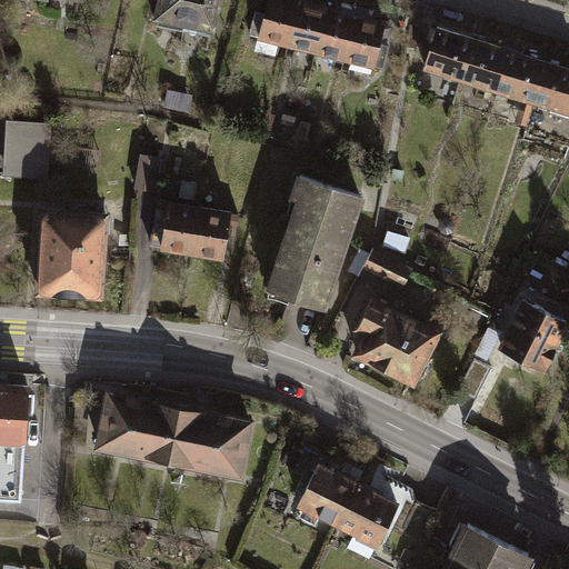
[(223,0),(158,0),(153,22),(216,36),(223,0)]
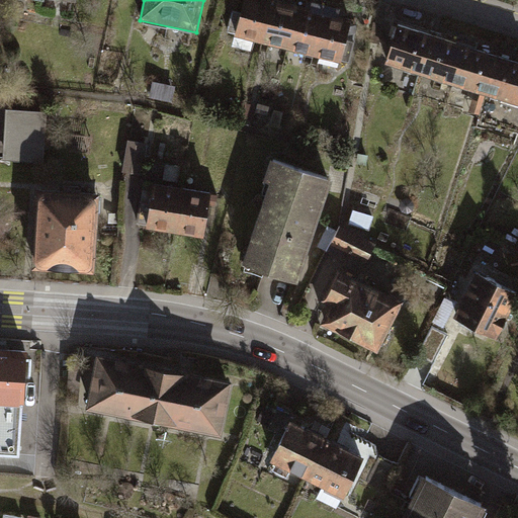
[(244,0),(235,38),(262,45),(272,0),(244,0)]
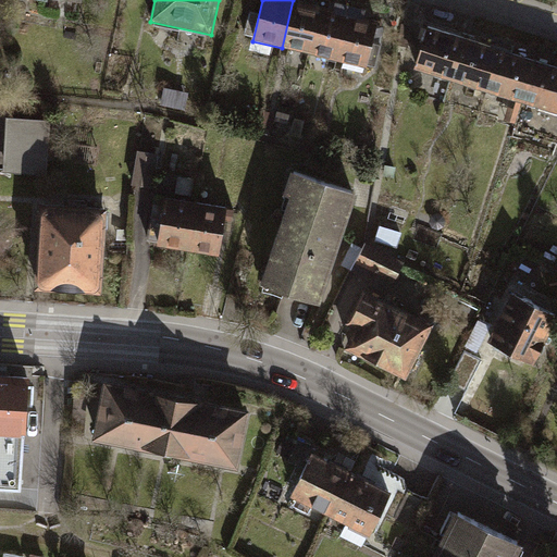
[(307,0),(293,0),(282,48),(310,56),(321,9),(306,4),(307,0)]
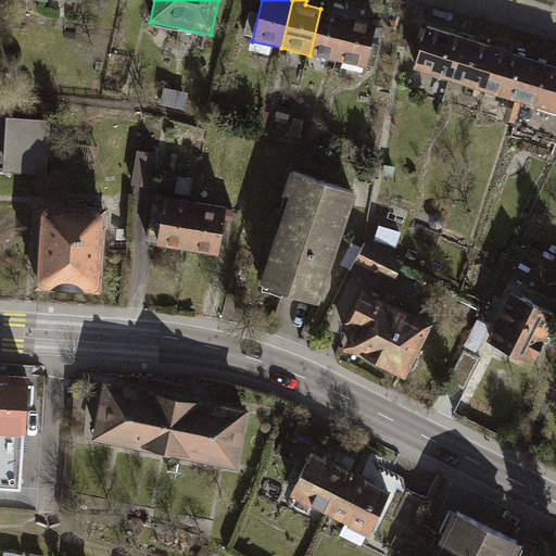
[(333,12),(320,9),(310,55),(306,68),(336,75),(338,62),(351,8),(336,4),(333,12)]
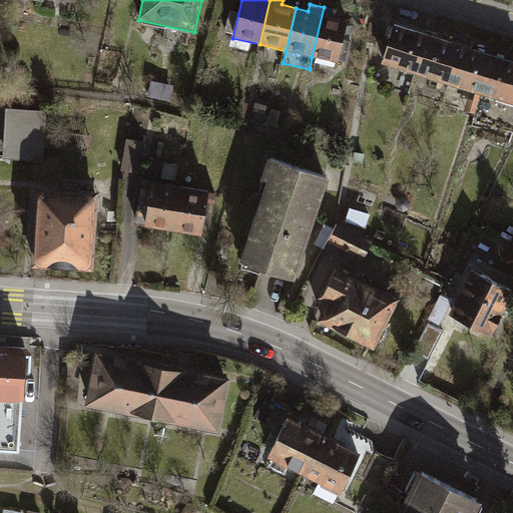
[(337,10),(324,7),(312,57),(319,58),(316,68),(336,73),(339,63),(347,65),(352,42),(344,40),(349,20),(335,17),(337,10)]
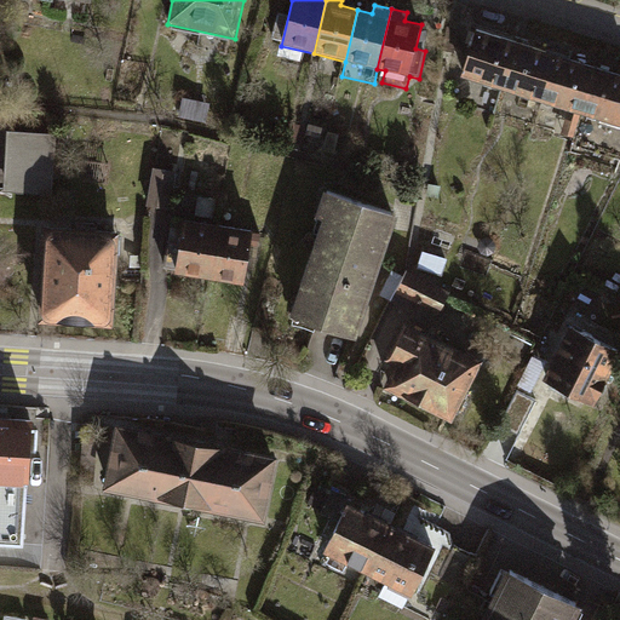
[(516,44),(476,32),(463,78),(503,90),(516,44)]
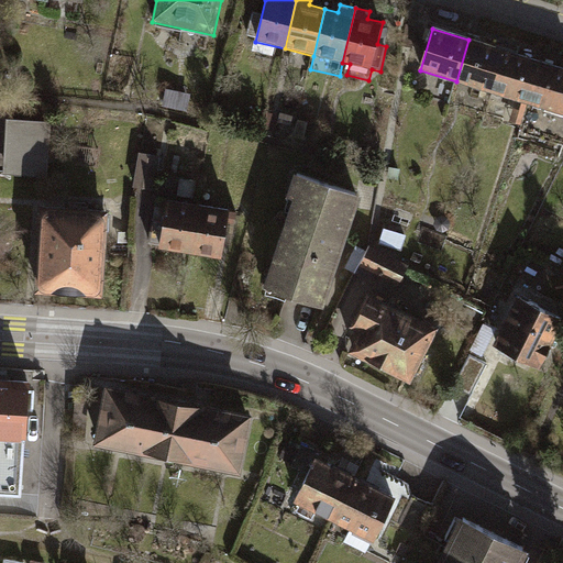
[(505,51),(468,40),(456,81),(493,91),(505,51)]
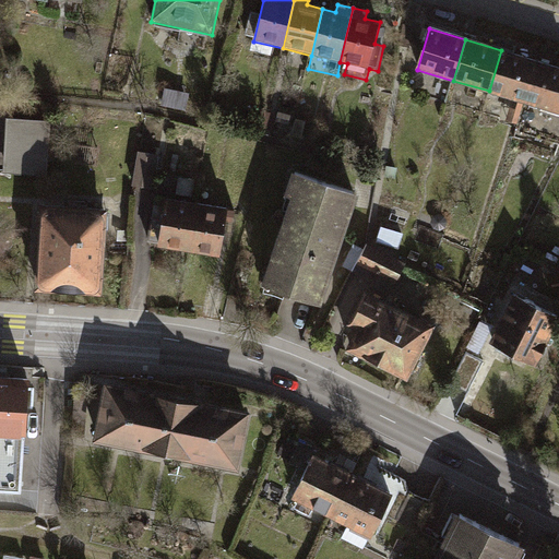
[(538,61),(501,50),(489,91),(525,102),(538,61)]
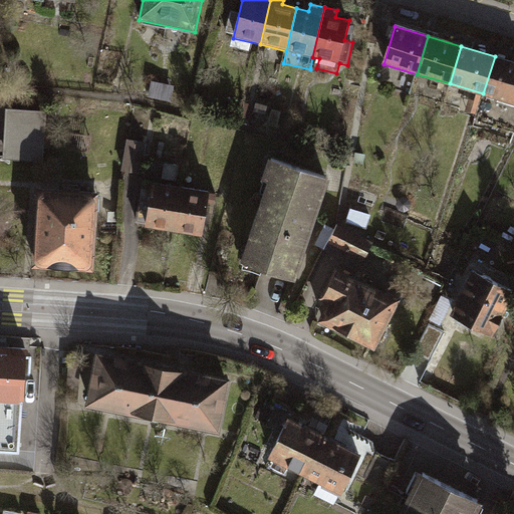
[(513,62),(495,56),(483,93),(513,102),(513,62)]
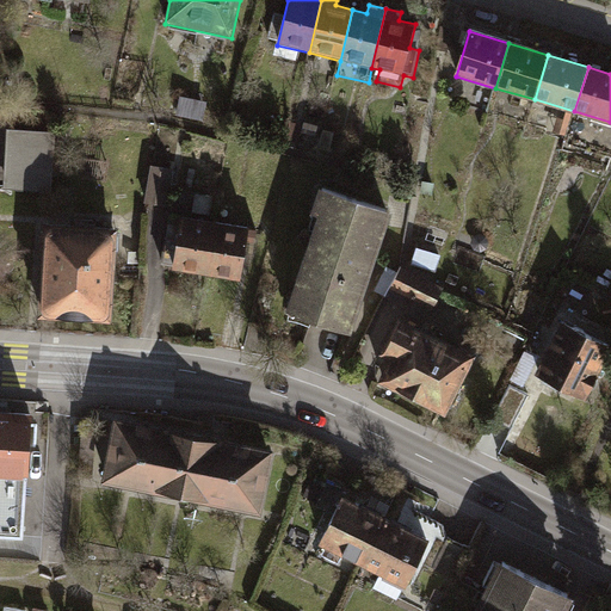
[(211,106),(180,99),(177,119),(207,127),(211,106)]
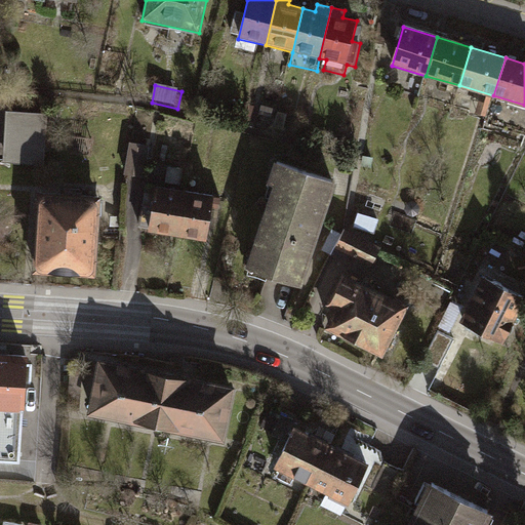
[(48,117),(8,114),(4,167),(44,170),(48,117)]
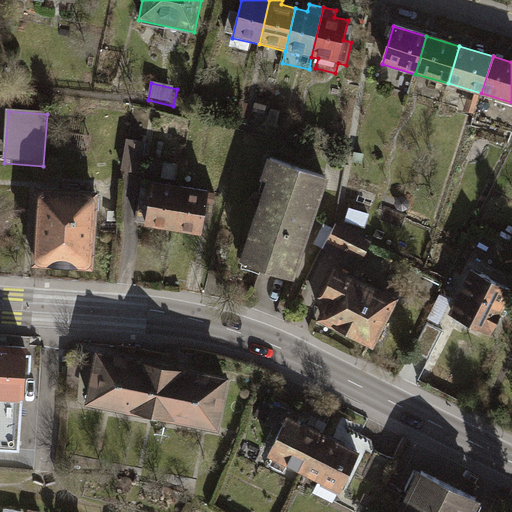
[(92,138),(74,136),(72,152),(90,154),(92,138)]
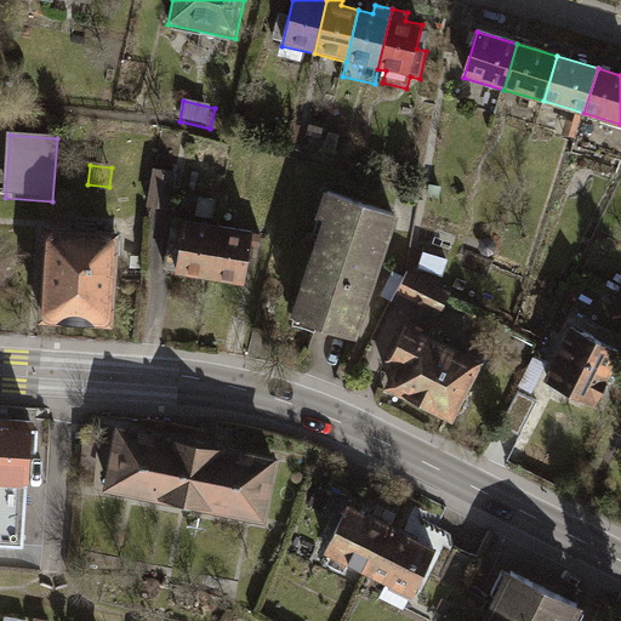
[(152,209),(170,211),(176,176),(157,172),(152,209)]
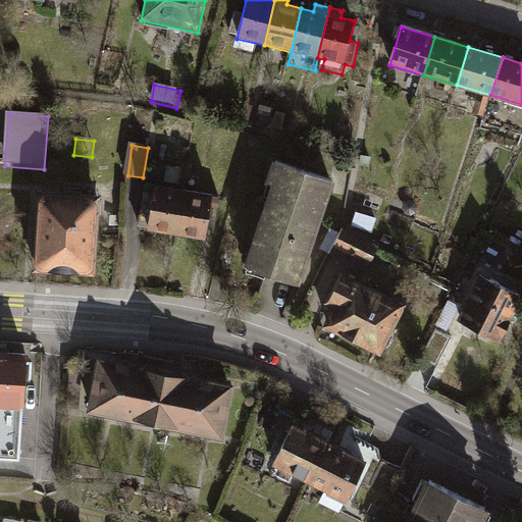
[(334,181),(272,161),(265,183),(270,184),(245,263),(302,281),(334,181)]
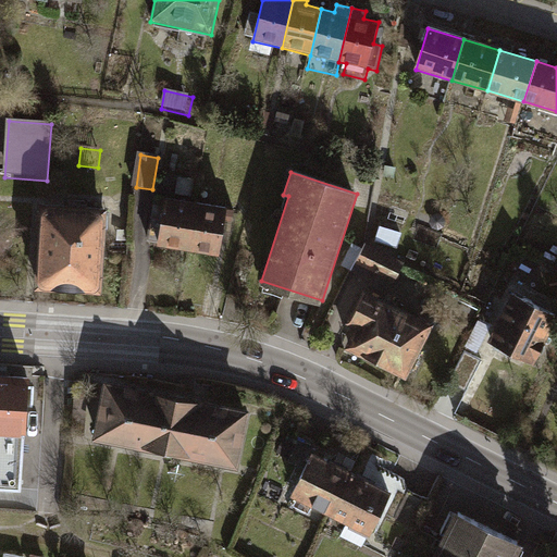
[(196,203),(164,199),(157,246),(188,251),(196,203)]
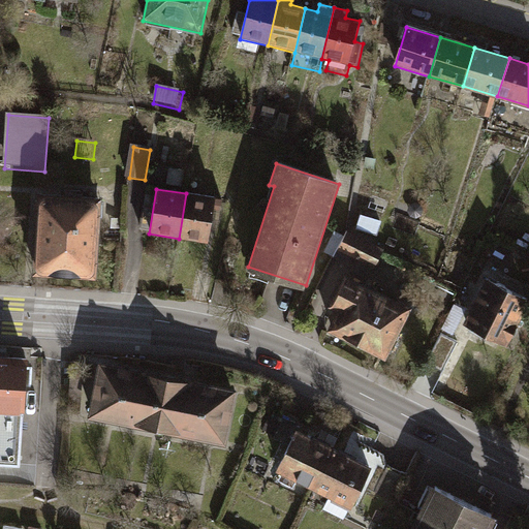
[(216,198),(186,193),(179,239),(209,244),(216,198)]
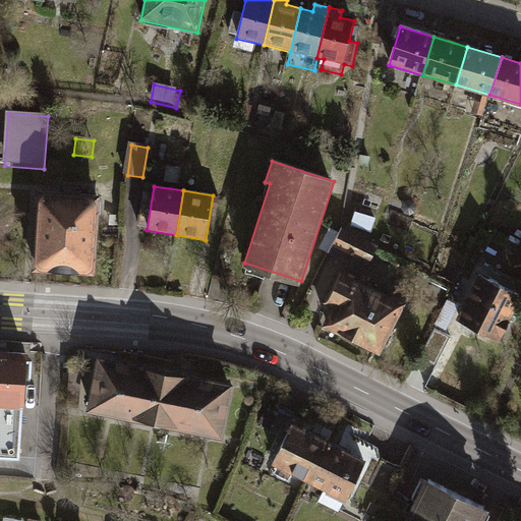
[(99,198),(39,195),(35,273),(95,276),(99,198)]
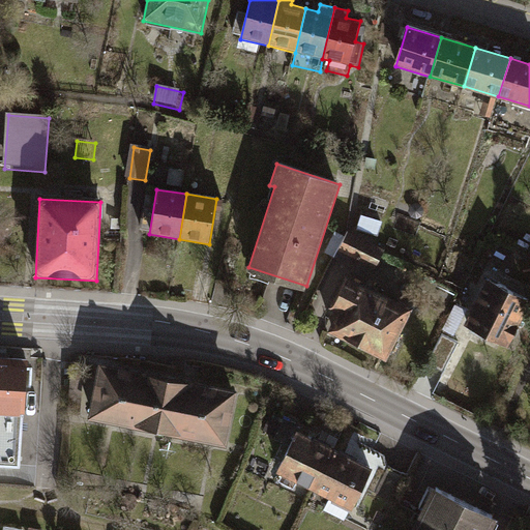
[(386,249),(349,232),(336,257),(350,263),(353,257),(377,269),(386,249)]
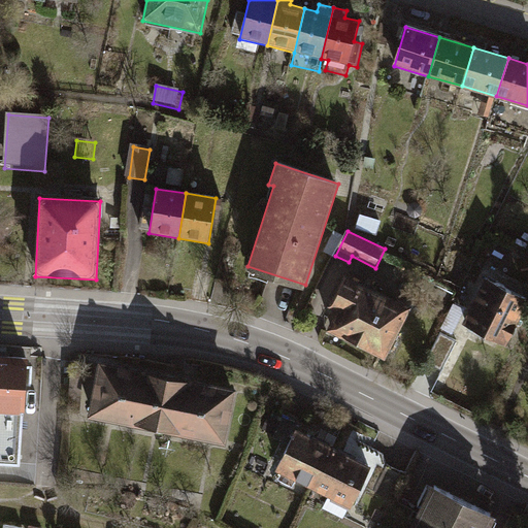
[(413,307),(343,274),(328,307),(336,311),(326,334),(385,363),(413,307)]
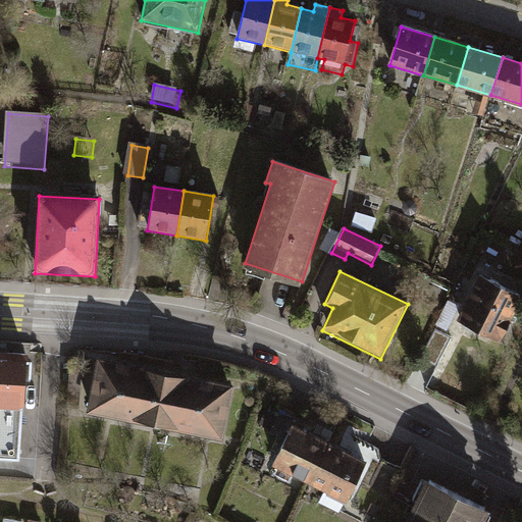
[(521,308),(521,295),(481,275),(459,319),(506,342),(508,337),(512,335),(516,327),(515,322),(521,308)]
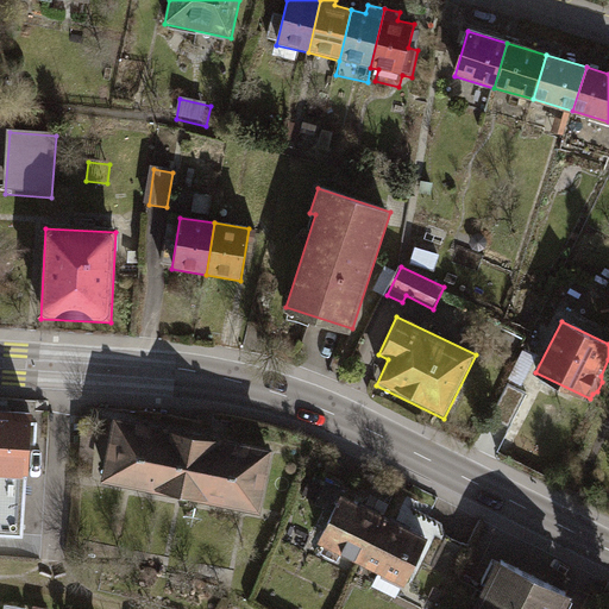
[(31,413),(0,410),(0,468),(27,470),(31,413)]
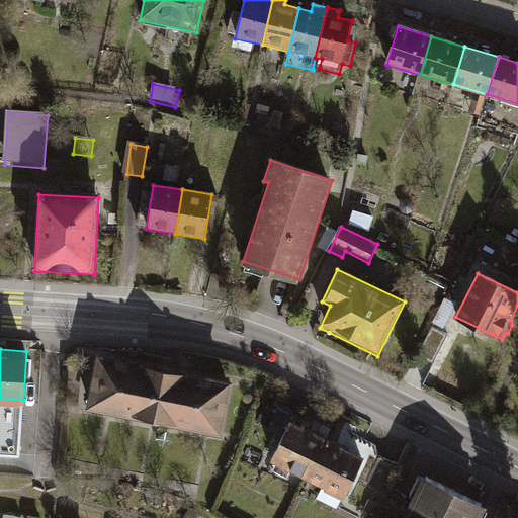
[(141,365),(95,357),(85,411),(131,420),(141,365)]
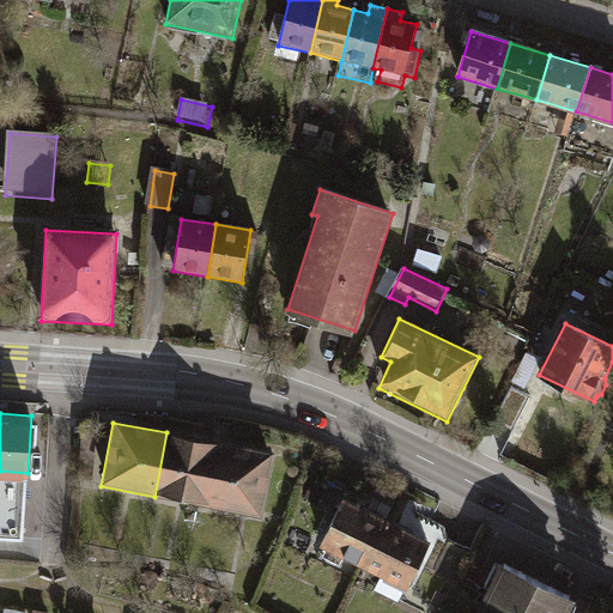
[(220,443),(167,432),(155,497),(208,507),(220,443)]
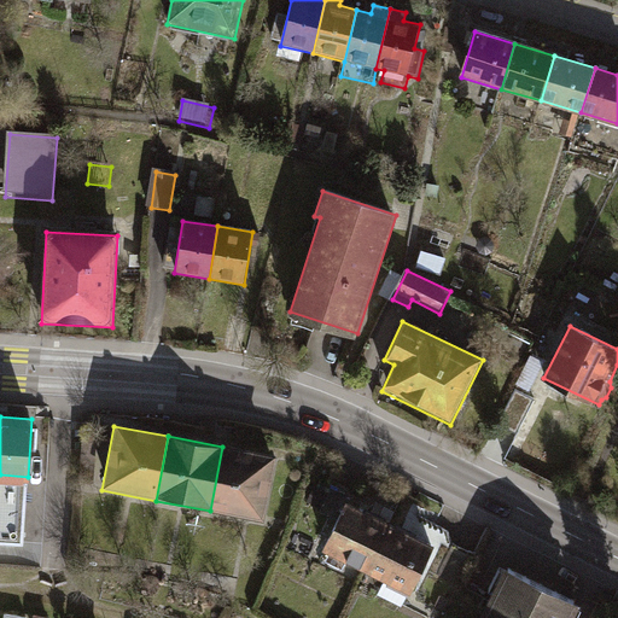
[(277,456),(222,447),(210,511),(263,522),(277,456)]
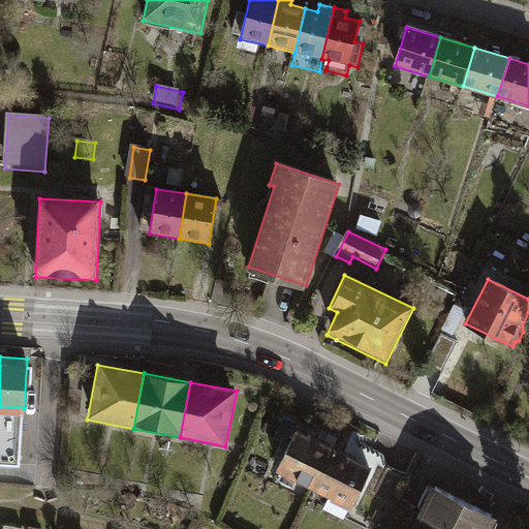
[(24,408),(0,406),(0,463),(21,464),(24,408)]
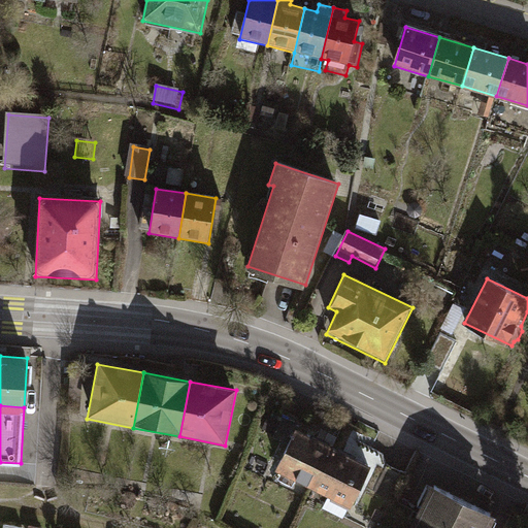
[(335,451),(297,431),(276,472),(314,492),(335,451)]
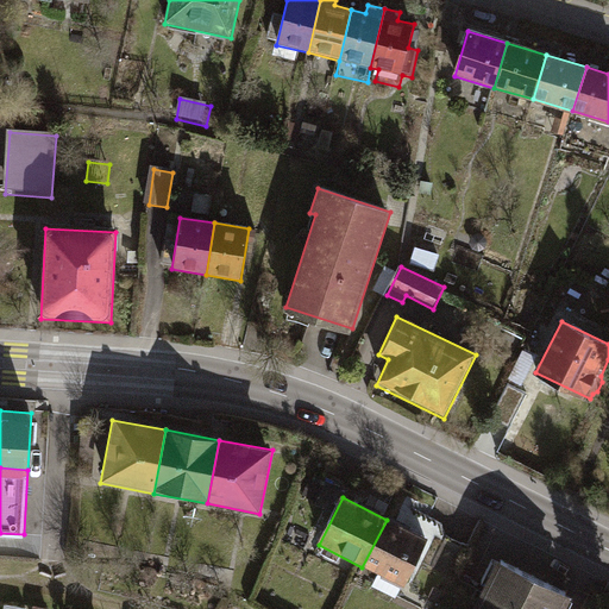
[(429,541),(387,520),(362,567),(382,577),(375,590),(399,602),(429,541)]
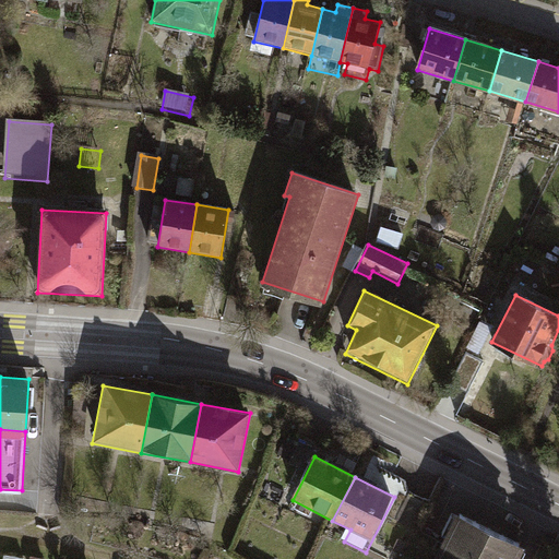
[(518,558),(524,549),(456,515),(433,558),(518,558)]
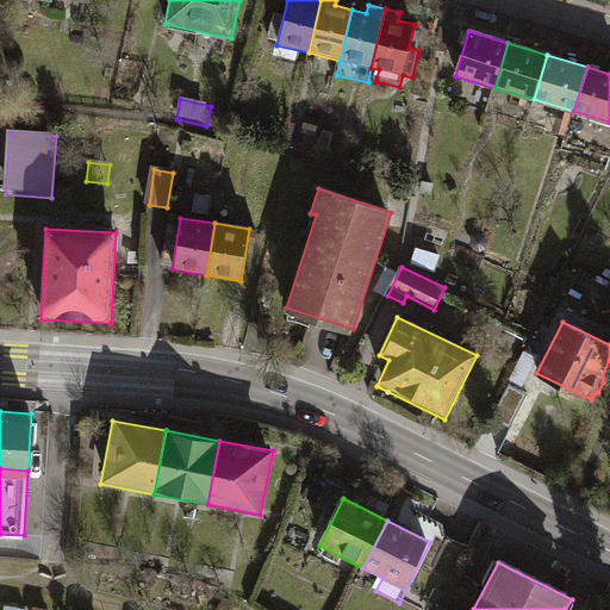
All buildings are outlined.
